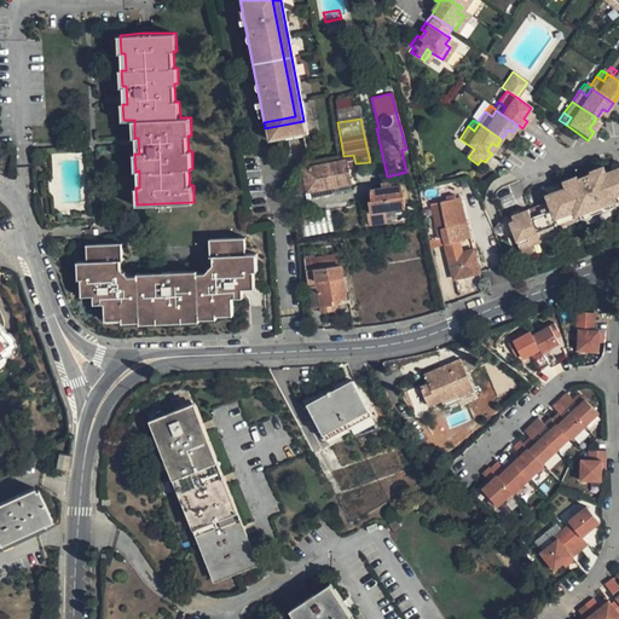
[(468,157),(474,149),(470,146),(464,155),(468,157)]
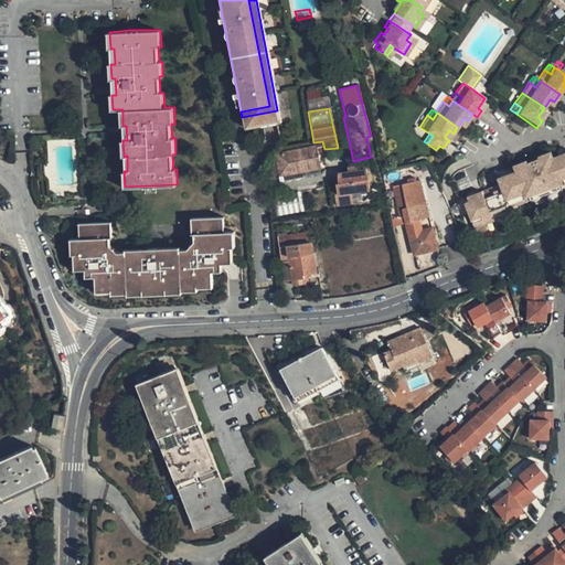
[(274,153),(278,174),(319,167),(315,145),(274,153)]
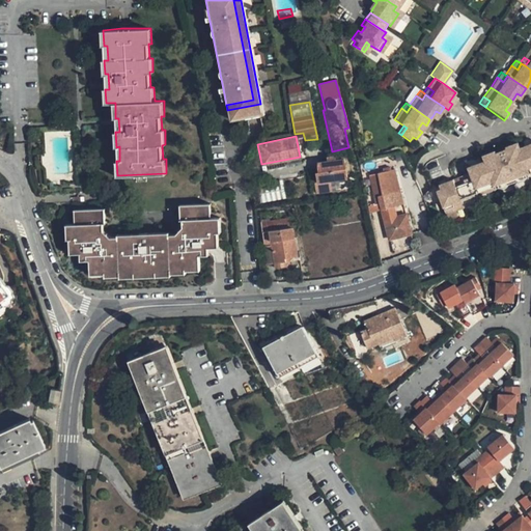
[(519,152),(526,171),(527,175),(530,173),(530,142),(526,144),(528,149),(519,152)]
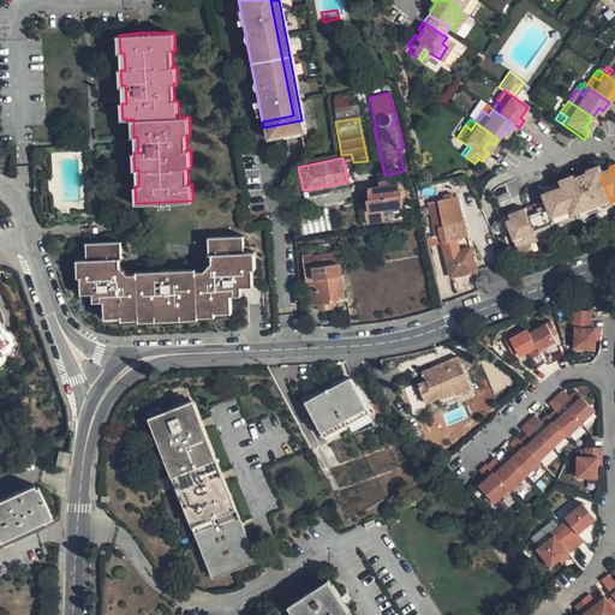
[(593,197),(596,203),(609,198),(601,177),(598,171),(597,166),(581,172),(583,174),(579,175),(586,199),(593,197)]
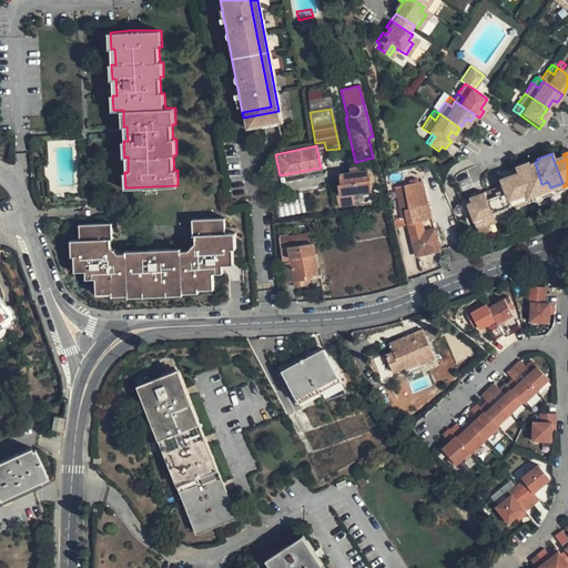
[(563,154),(553,158),(555,163),(565,160),(563,154)]
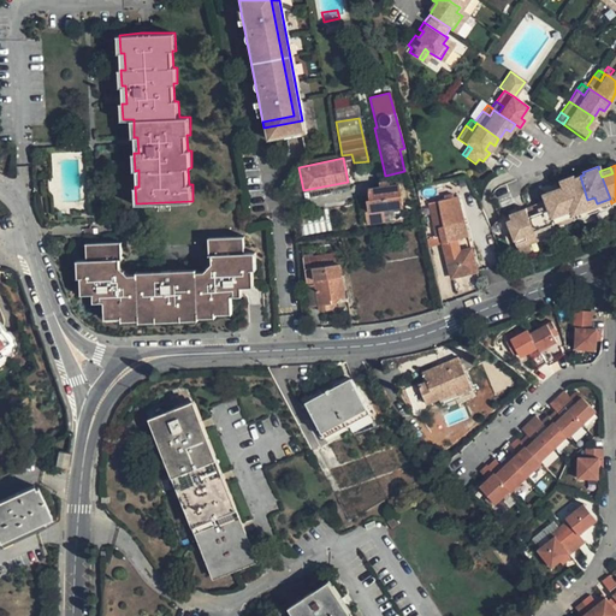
[(558,185),(560,188),(574,183),(573,179),(572,176),(557,182),(558,185)]
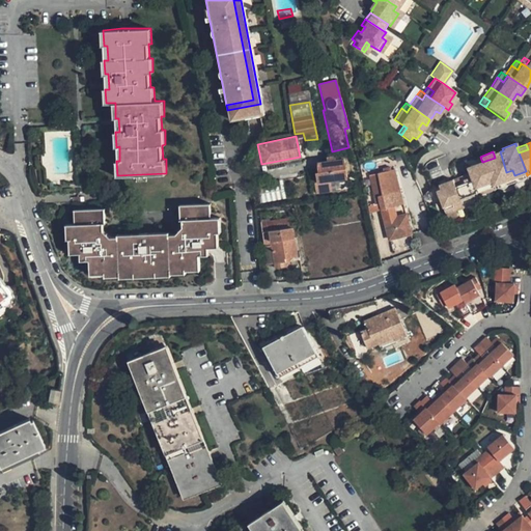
[(483,165),(491,184),(503,179),(501,173),(506,172),(500,151),(494,155),(495,158),(482,162),(483,165)]
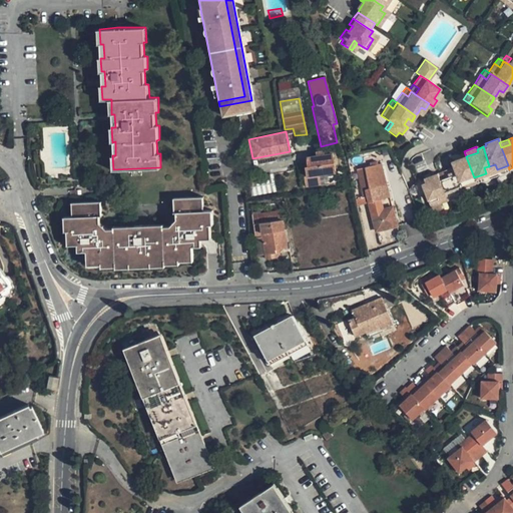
[(334,172),(331,152),(320,154),(315,154),(305,156),(306,165),(304,165),(305,174),(302,175),(304,186),(318,184),(316,174),(327,173),(334,172)]
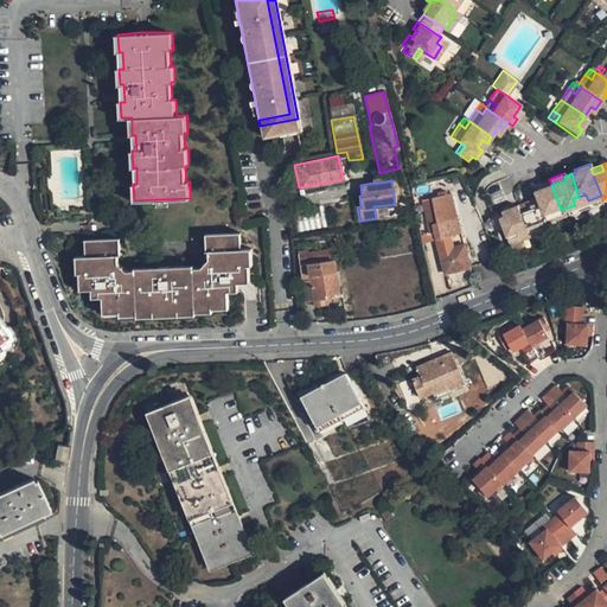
[(548,211),(550,218),(562,215),(561,210),(553,189),(543,192),(542,186),(531,190),(535,197),(541,215),(548,211)]
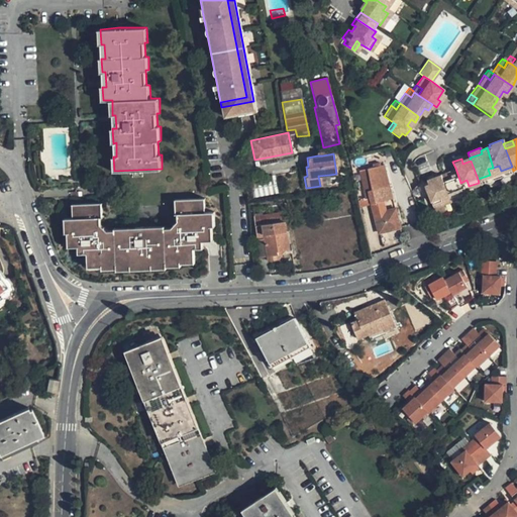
[(365,192),(377,233),(397,228),(392,210),(384,212),(381,201),(389,199),(379,166),(376,166),(369,169),(363,170),(369,191),(365,192)]
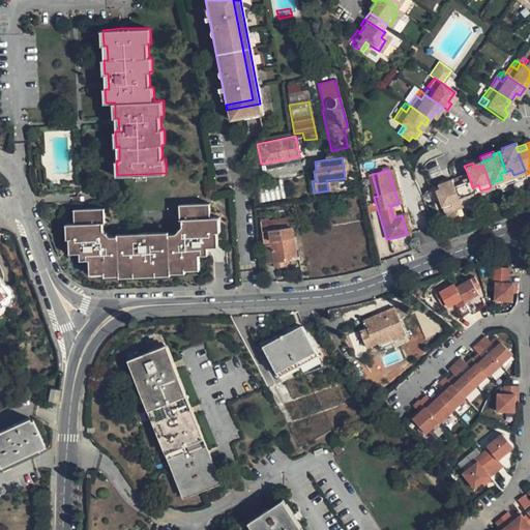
[(458,201),(460,207),(470,203),(468,197),(474,195),(474,194),(472,187),(467,172),(458,176),(460,180),(451,183),(458,201)]
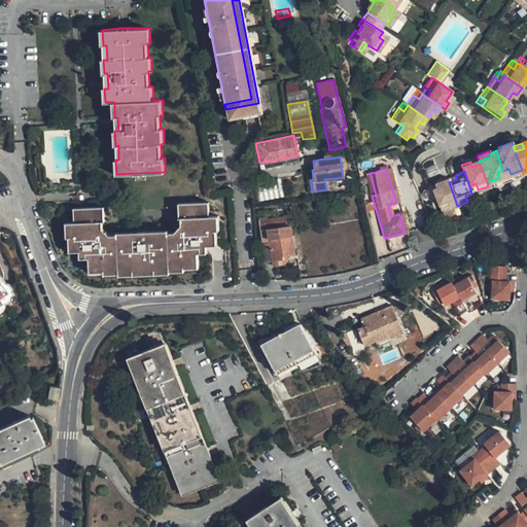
[(336,178),(324,179),(326,189),(337,187),(336,178)]
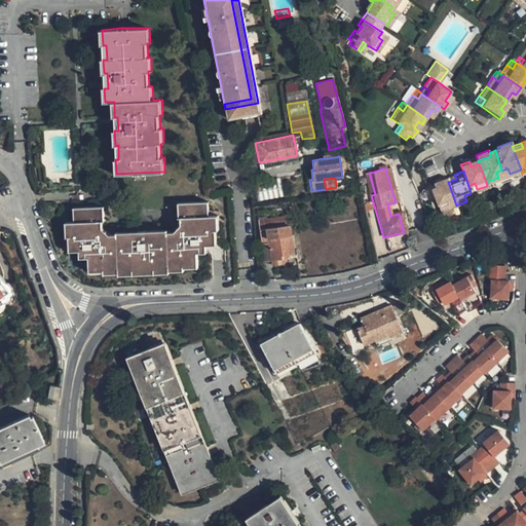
[(429,189),(438,213),(449,209),(447,202),(454,199),(448,182),(446,178),(438,181),(440,185),(434,188),(429,189)]
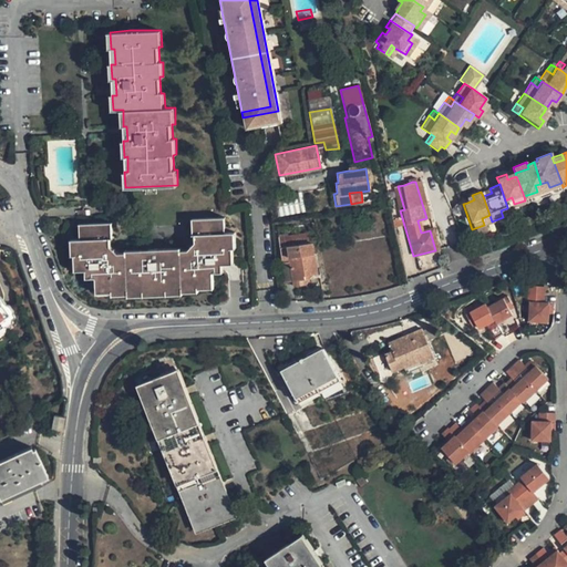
[(295,194),(272,198),(275,215),(298,210),(295,194)]
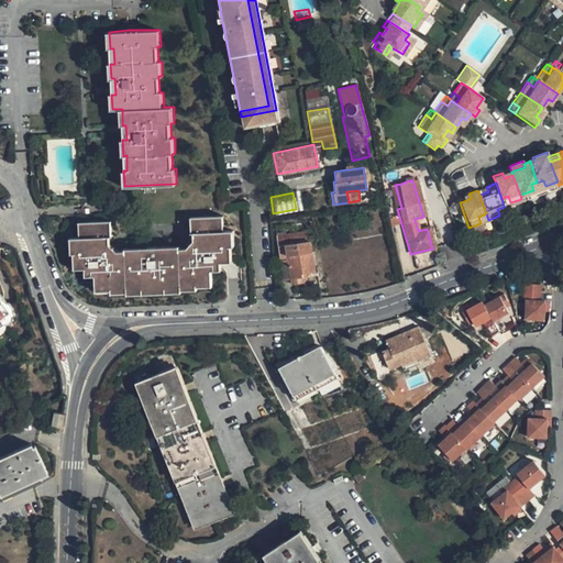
[(501,199),(504,206),(510,202),(508,196),(501,199)]
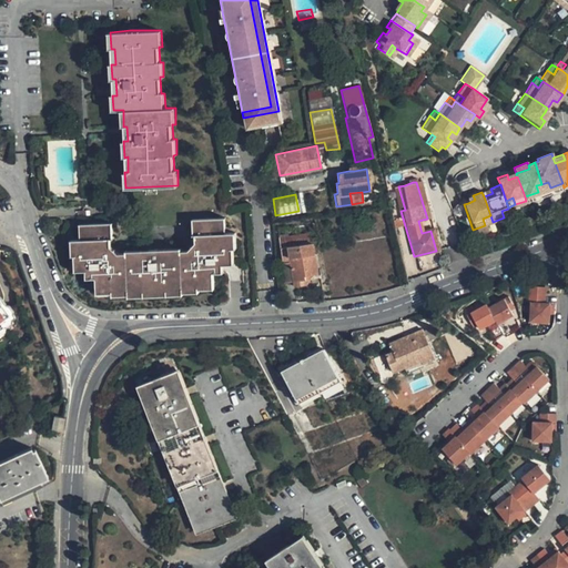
[(508,209),(501,211),(504,217),(510,215),(508,209)]
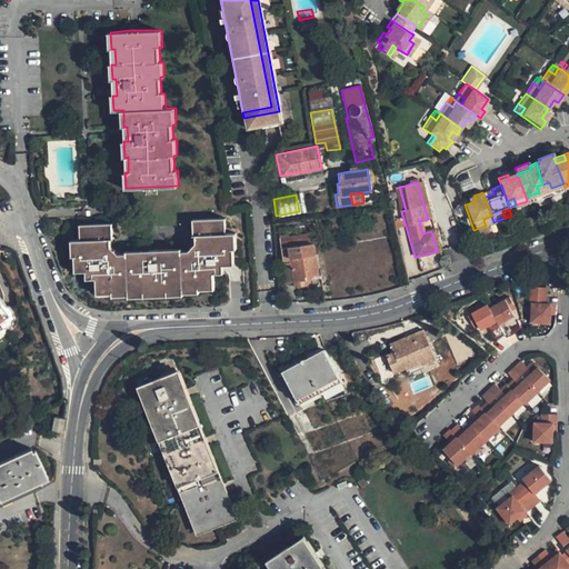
[(491,216),(483,219),(486,226),(493,222),(491,216)]
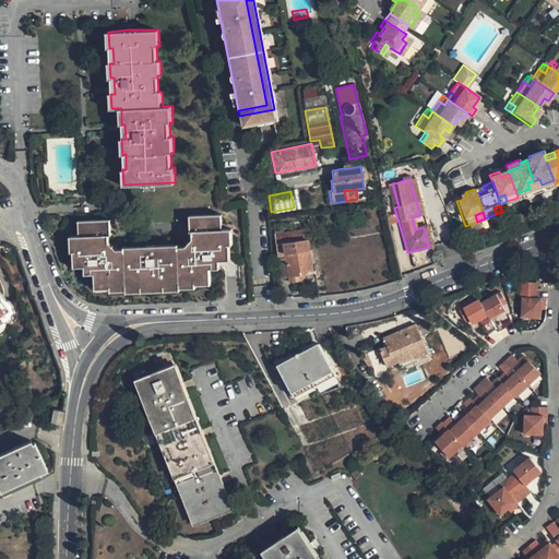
[(114,218),(80,221),(80,236),(72,237),(73,252),(75,252),(75,266),(86,266),(86,274),(97,273),(97,288),(114,287),(114,290),(128,290),(128,293),(182,290),(181,288),(197,287),(197,284),(211,283),(211,269),(221,268),(221,261),(233,260),(232,245),(235,245),(234,229),(224,230),(223,215),(192,216),(192,232),(194,230),(194,239),(188,247),(180,247),(180,245),(127,247),(127,249),(119,249),(111,242),(113,235),(114,235),(114,218)]
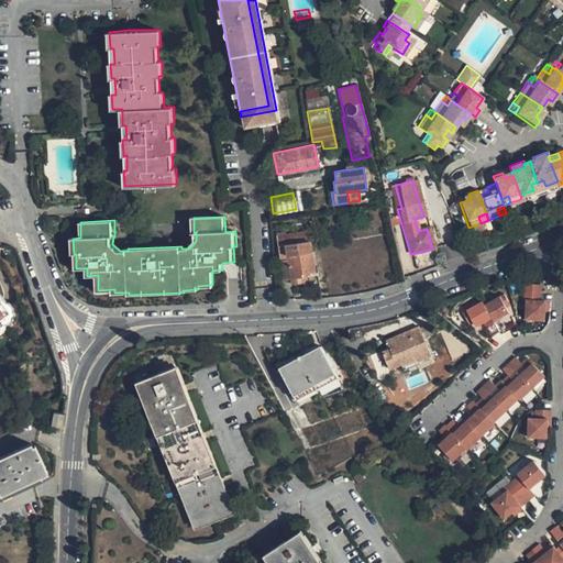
[(316,271),(310,242),(308,231),(276,236),(278,247),(280,262),(285,285),(293,284),(304,282),(302,277),(307,276),(307,273),(316,271)]
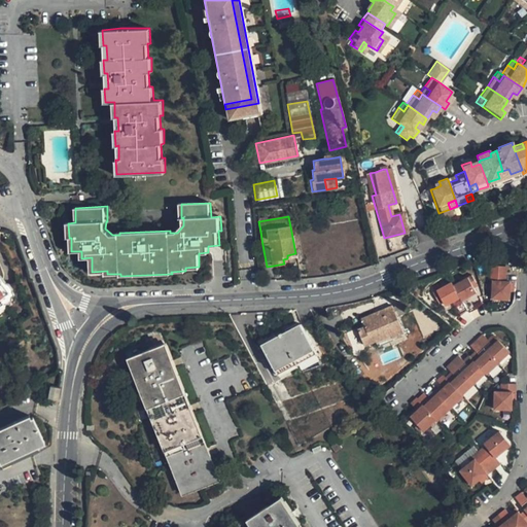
[(502,273),(490,272),(490,281),(492,281),(491,299),(508,300),(510,291),(510,282),(510,281),(504,281),(505,273),(502,273)]
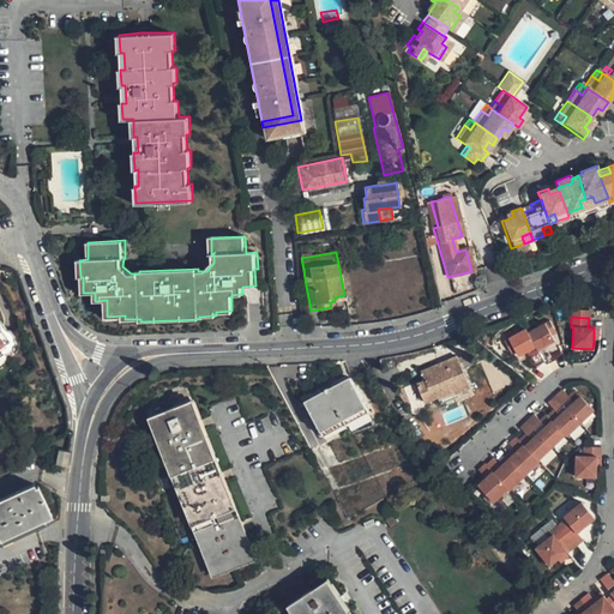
[(543,361),(546,365),(554,360),(547,345),(554,341),(551,333),(549,331),(554,329),(549,320),(527,333),(543,361)]
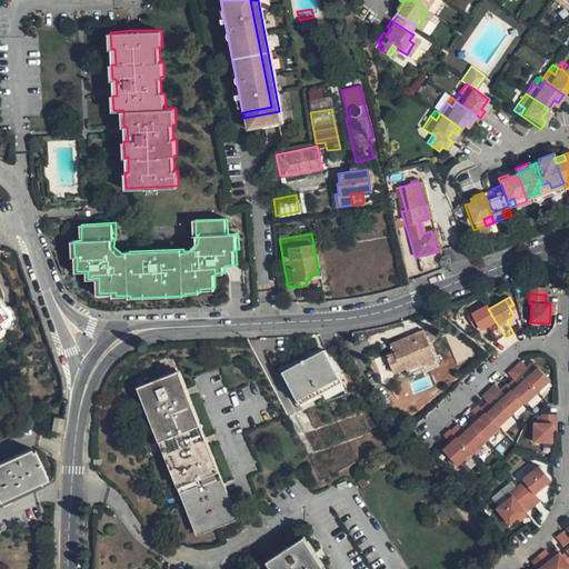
[(488,309),(487,306),(467,317),(470,323),(475,321),(477,325),(480,331),(488,327),(496,339),(503,335),(488,309)]
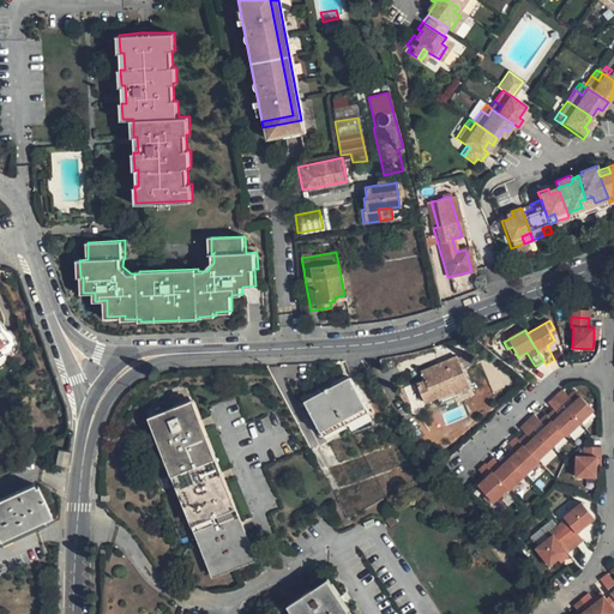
[(469,393),(456,359),(419,373),(422,383),(413,386),(420,404),(435,398),(438,405),(469,393)]
